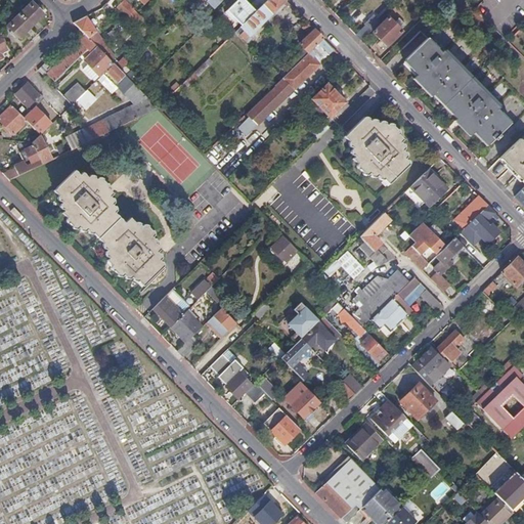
[(134,24),(142,16),(140,14),(137,12),(125,0),(119,7),(124,13),(134,24)]
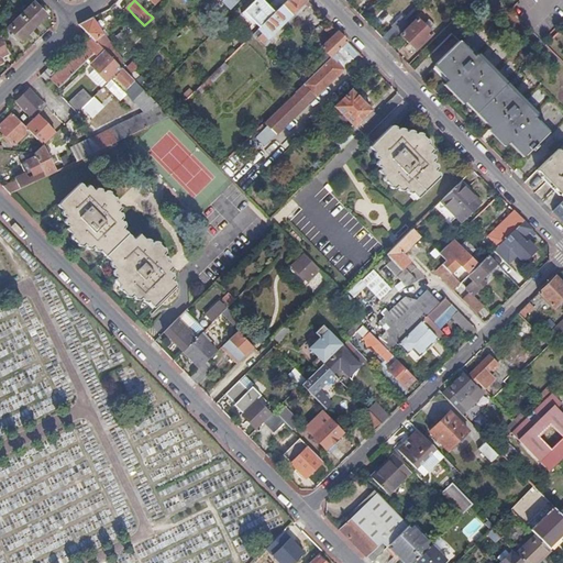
[(220,0),(230,10),(240,0),(220,0)]
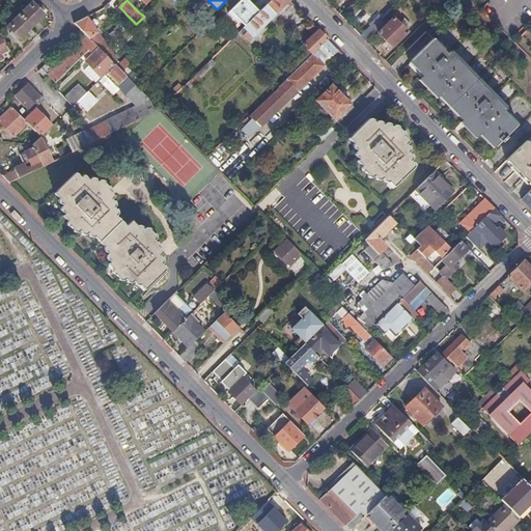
[(246,26),(260,12),(251,4),(249,6),(243,0),(242,0),(230,11),(246,26)]
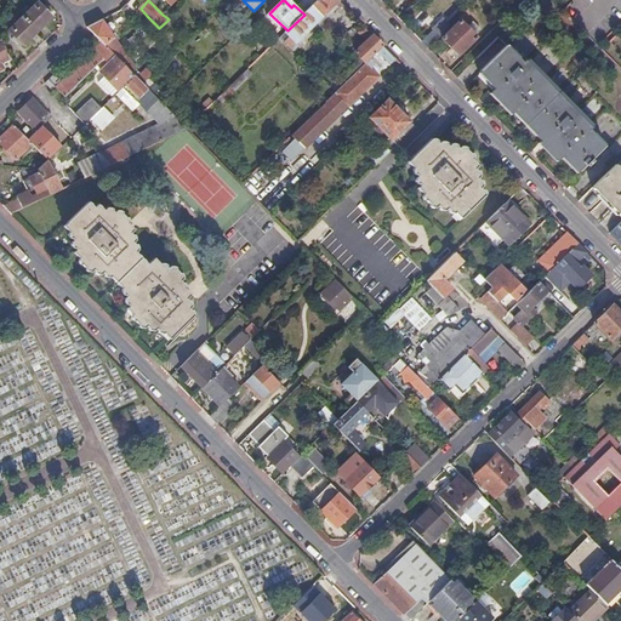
[(345,6),(339,0),(318,0),(305,15),(288,30),(280,38),(291,49),(336,5),(341,10),(345,6)]
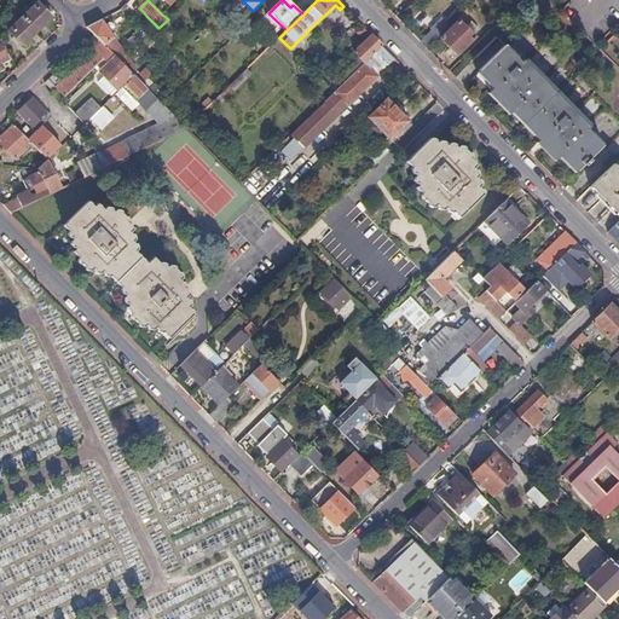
[(53,18),(48,13),(39,4),(10,32),(11,33),(24,46),(53,18)]
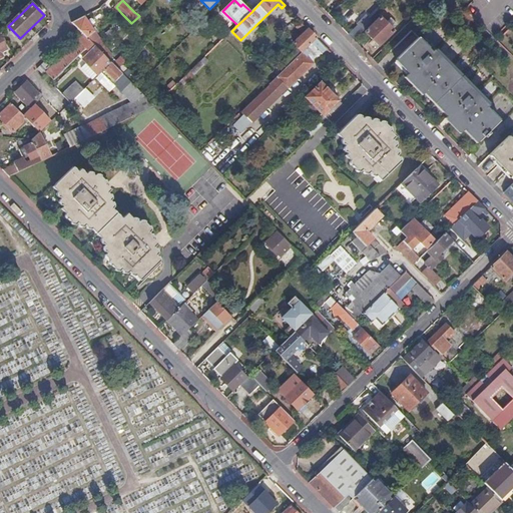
[(355,20),(362,28),(373,19),(366,11),(355,20)]
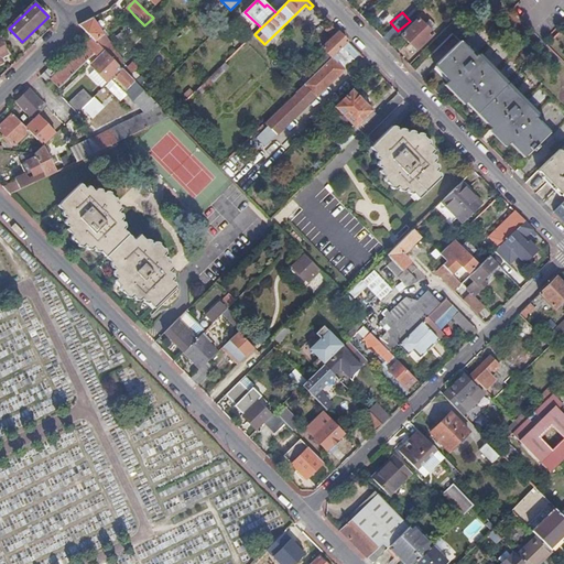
[(130,76),(134,71),(130,66),(128,68),(123,63),(123,62),(109,42),(99,28),(93,18),(78,24),(86,32),(93,39),(105,51),(123,69),(130,76)]
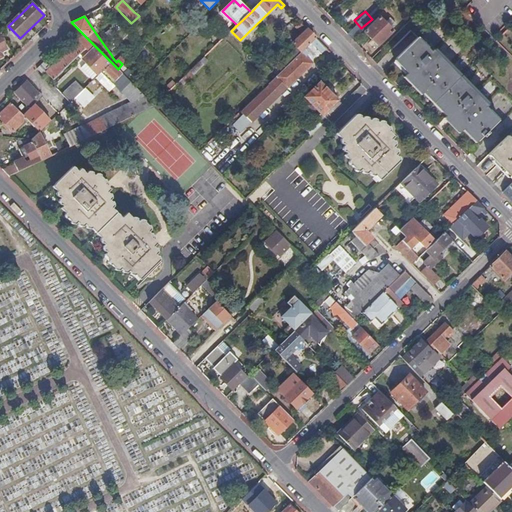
[(380,17),(365,32),(378,46),(393,31),(380,17)]
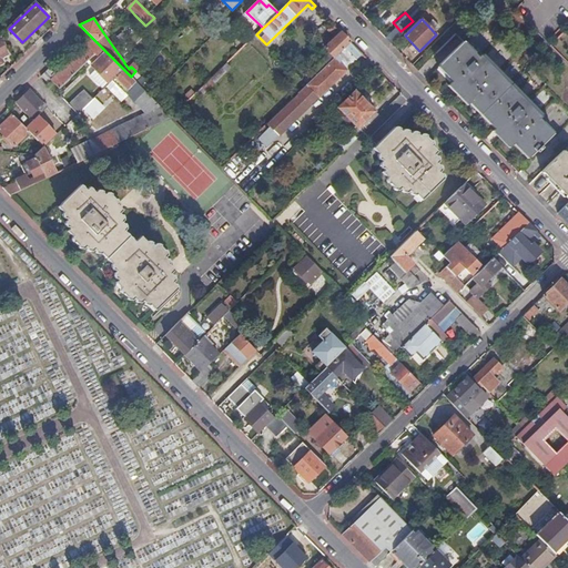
[(352,42),(334,24),(328,30),(336,39),(326,49),(330,52),(307,73),(313,79),(346,48),(352,42)]
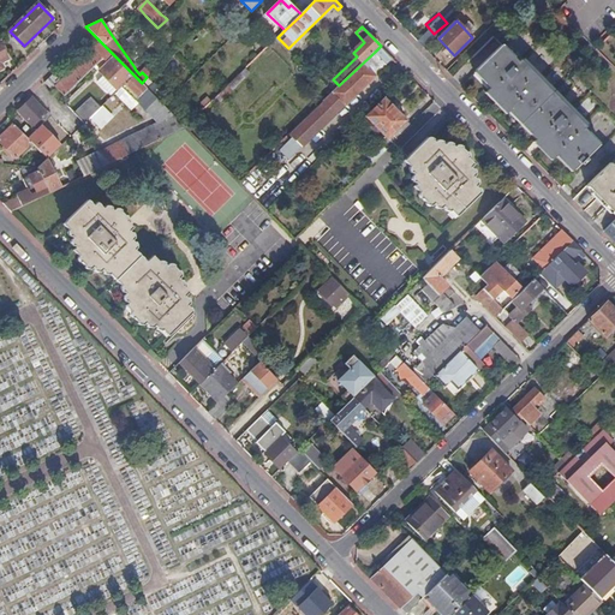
[(424,48),(436,36),(429,30),(418,41),(424,48)]
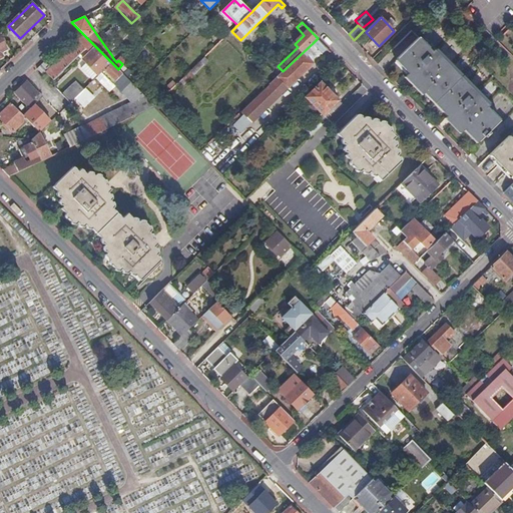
[(84,57),(95,46),(84,35),(52,66),(46,60),(37,69),(43,75),(46,72),(53,79),(80,53),(84,57)]
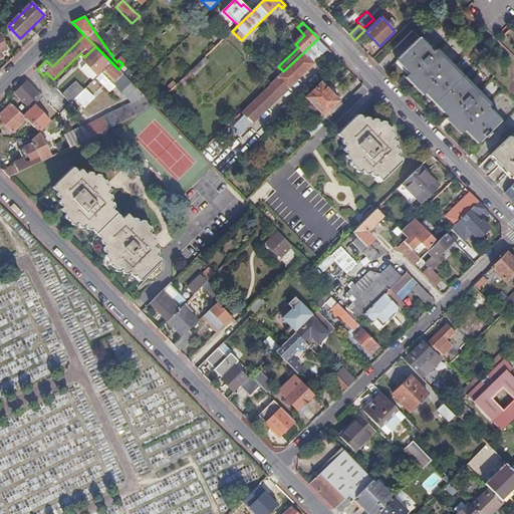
[(420,38),(398,59),(411,72),(408,75),(463,132),(466,129),(479,142),(500,120),(487,107),(489,105),(435,50),(433,51),(420,38)]
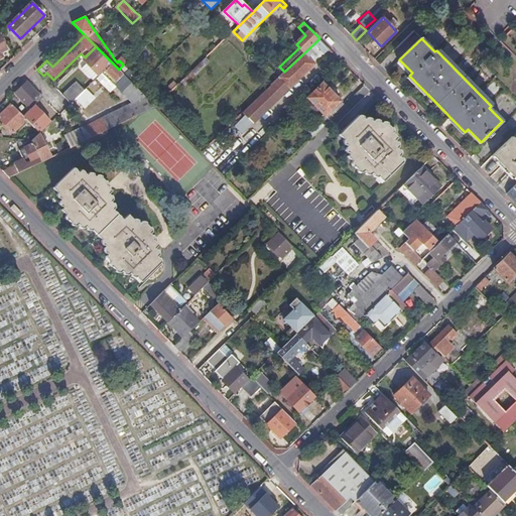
[(284,72),(279,78),(243,113),(245,116),(235,126),(243,134),(288,91),(325,54),(314,43),(284,72)]
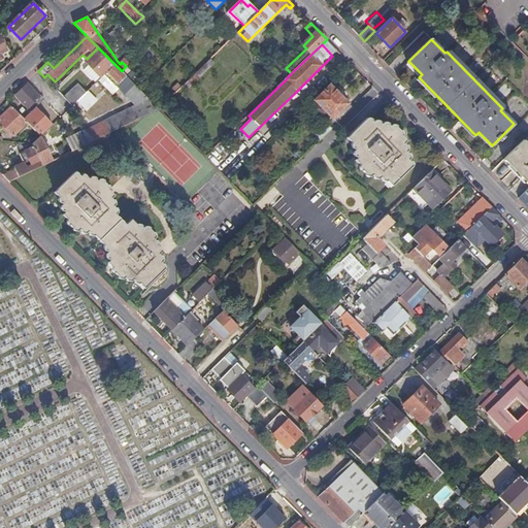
[(104,74),(116,65),(98,47),(87,59),(85,60),(102,77),(104,74)]
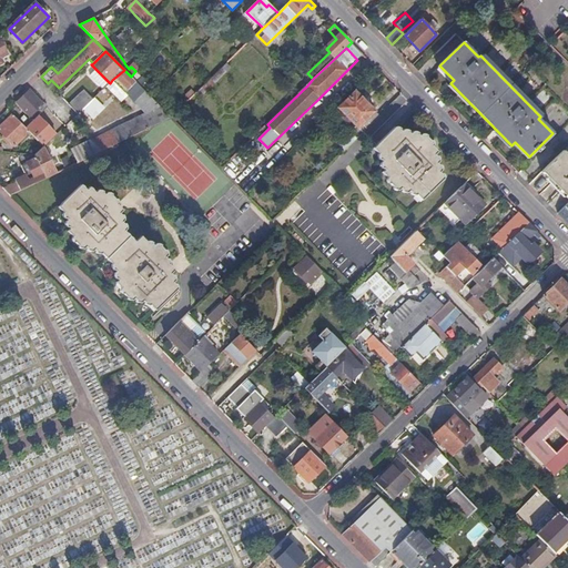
[(226,63),(198,93),(201,97),(231,68),(226,63)]
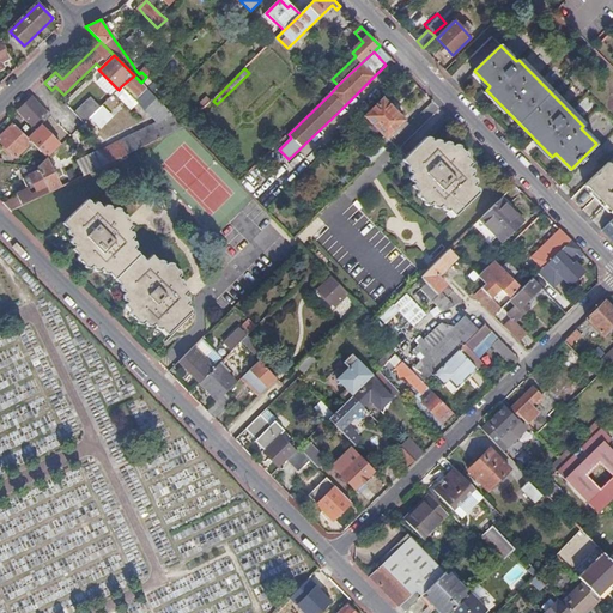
[(163,105),(141,83),(134,76),(121,86),(134,99),(135,99),(158,122),(98,151),(110,163),(184,127),(163,105)]
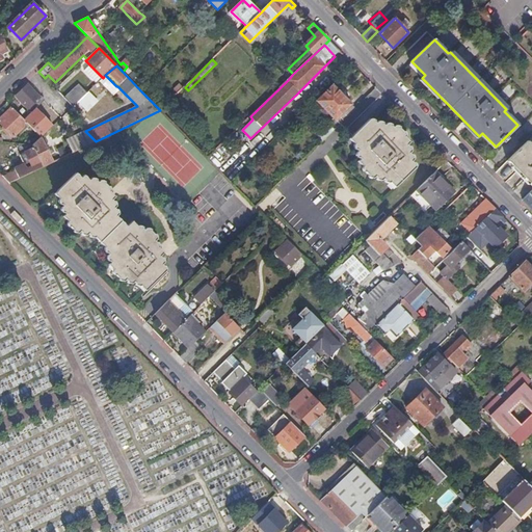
[(37,106),(44,100),(41,97),(40,98),(27,85),(17,96),(29,108),(34,103),(37,106)]
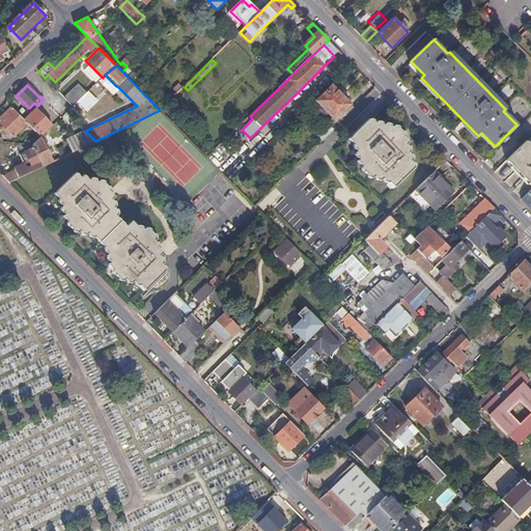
[(85,94),(86,93),(78,85),(64,99),(73,107),(78,102),(85,94)]
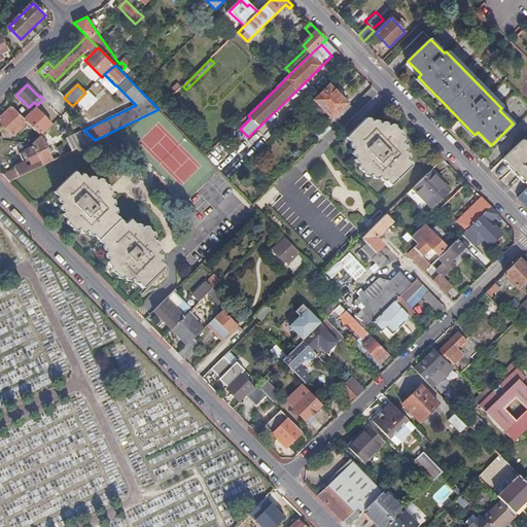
[(346,114),(352,107),(329,84),(314,100),(332,118),(342,109),(346,114)]
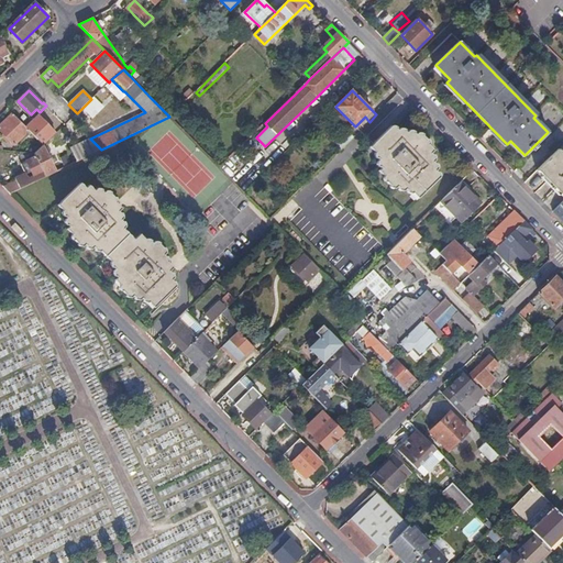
[(99,109),(90,100),(83,108),(91,117),(99,109)]
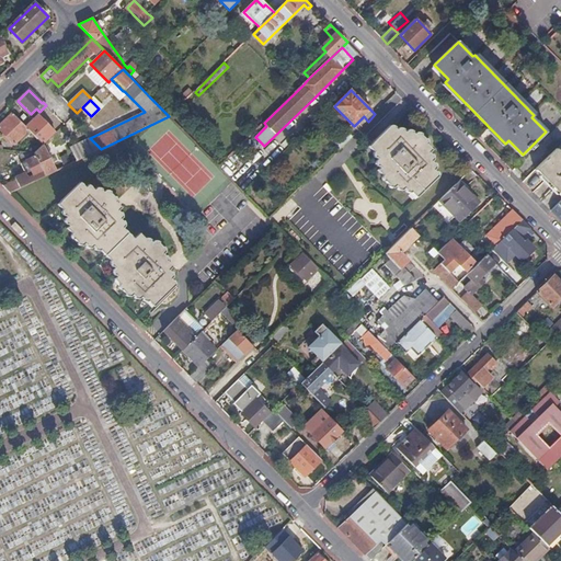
[(184,102),(169,116),(173,121),(189,106),(184,102)]
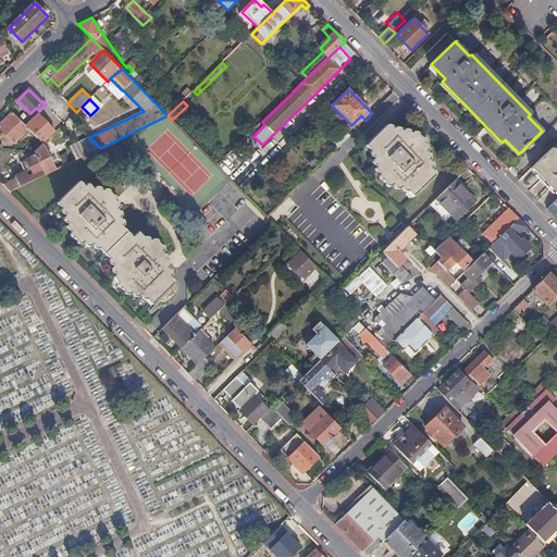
[(14,144),(29,130),(25,125),(17,118),(12,113),(0,124),(0,128),(4,133),(1,135),(7,140),(9,137),(14,144)]
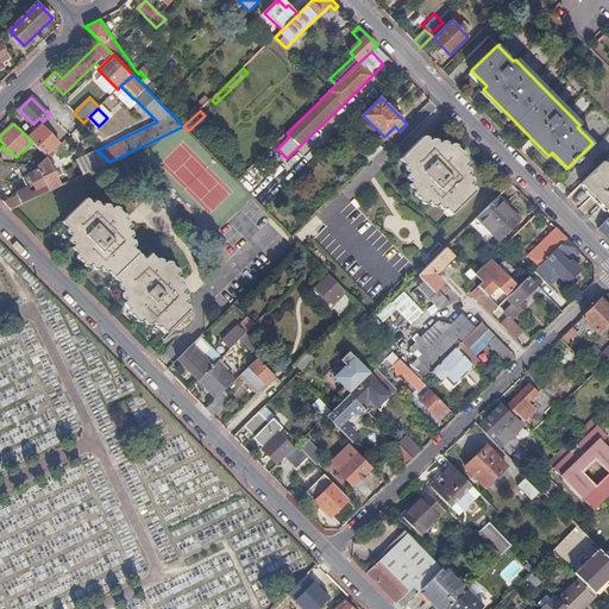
[(19,129),(27,137),(32,131),(25,124),(19,129)]
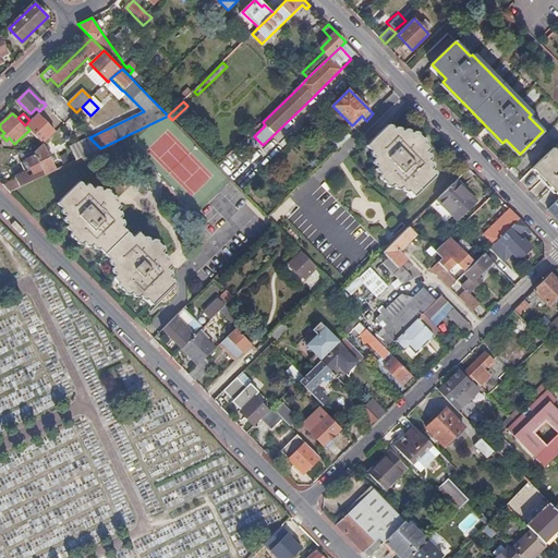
[(44,144),(50,137),(45,131),(49,126),(43,120),(38,124),(33,118),(25,125),(29,130),(44,144)]
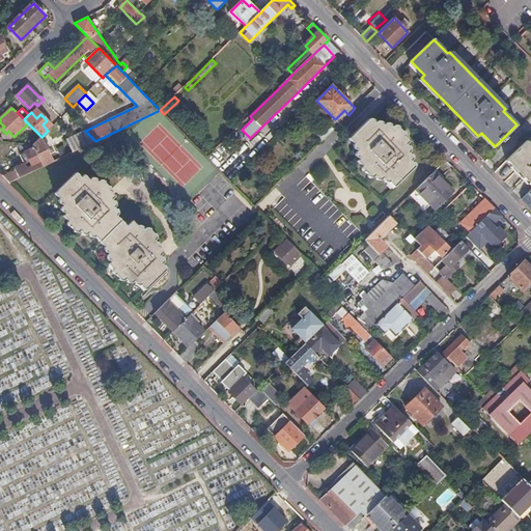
[(369,119),(351,138),(356,142),(357,147),(359,150),(357,151),(359,157),(361,159),(359,161),(363,166),(365,170),(370,175),(374,176),(375,175),(379,178),(383,179),(385,178),(387,180),(392,182),(396,186),(415,167),(414,164),(412,161),(413,159),(412,155),(410,152),(411,150),(410,146),(408,143),(410,141),(404,136),(403,131),(399,127),(394,126),(393,127),(392,127),(390,124),(386,123),(385,126),(383,123),(379,122),(375,124),(373,121),(369,119)]
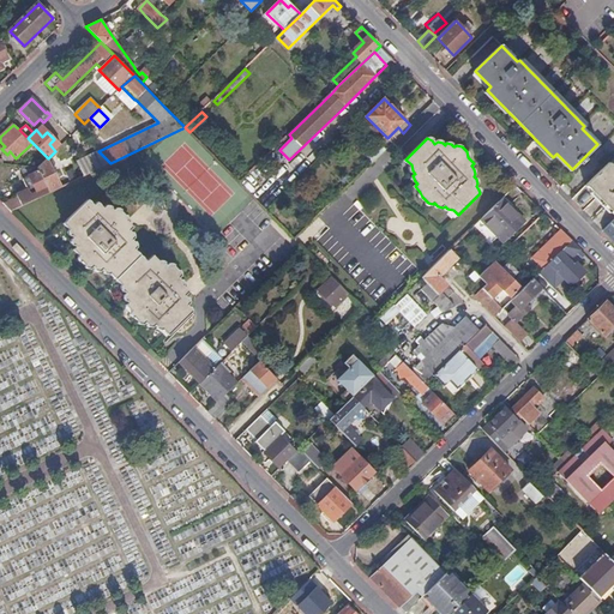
[(381,144),(375,150),(368,157),(373,162),(386,149),(381,144)]
